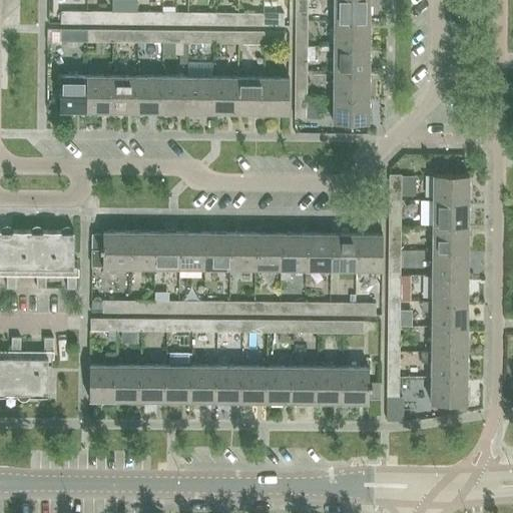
[(307,16),(307,0),(295,0),(295,15),(307,16)]
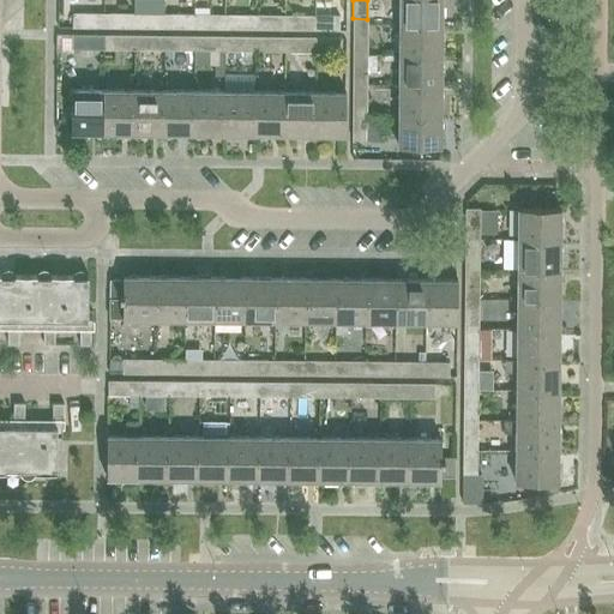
[(441,25),(441,0),(398,0),(398,25),(441,25)]
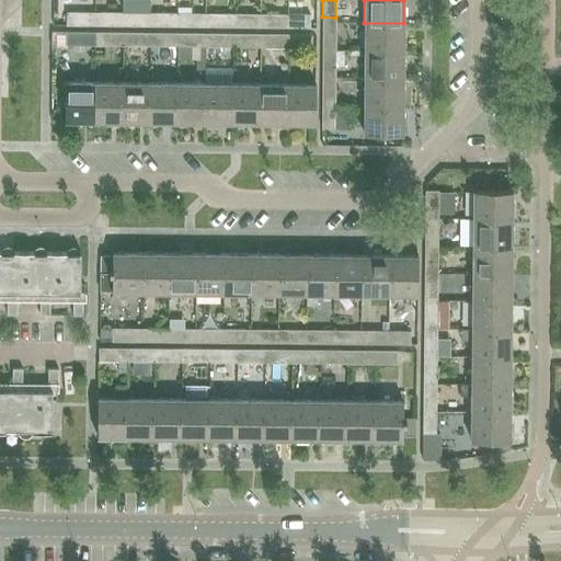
[(89,26),(89,13),(66,13),(66,26),(89,26)]
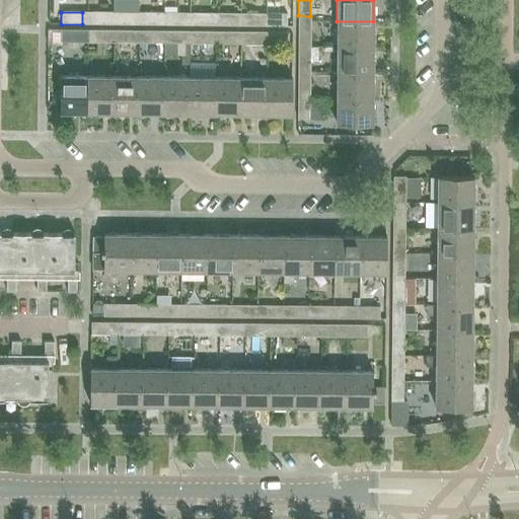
[(113,25),(113,13),(92,12),(92,25),(113,25)]
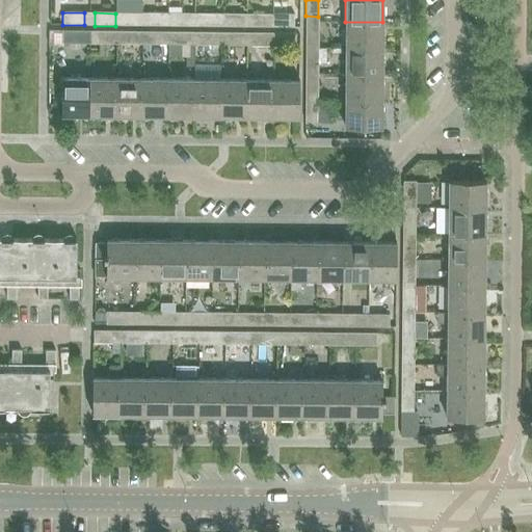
[(136,26),(136,14),(115,14),(115,26),(136,26)]
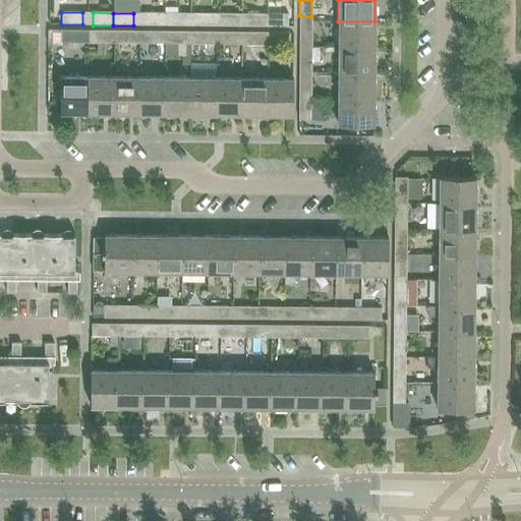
[(164,25),(165,13),(143,13),(143,25),(164,25)]
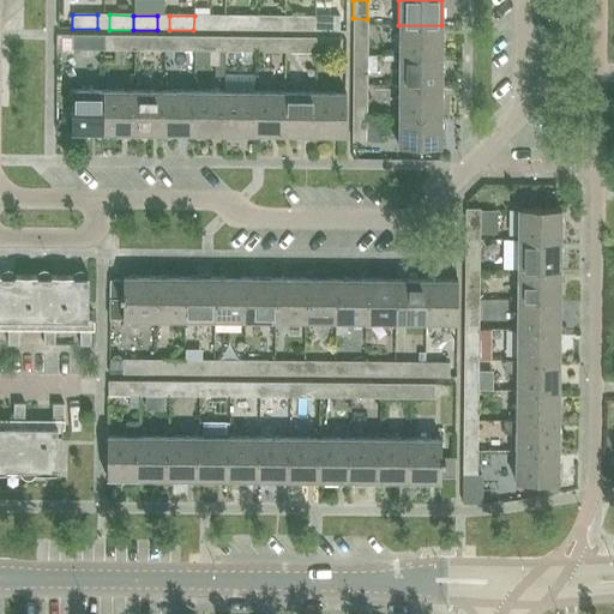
[(218,30),(218,16),(194,16),(193,30),(218,30)]
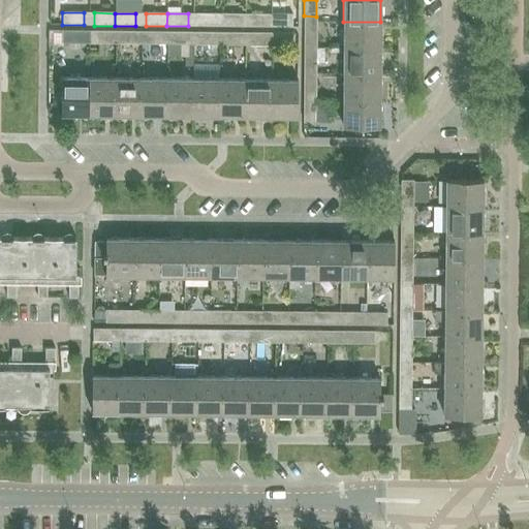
[(219,26),(219,13),(198,13),(198,26),(219,26)]
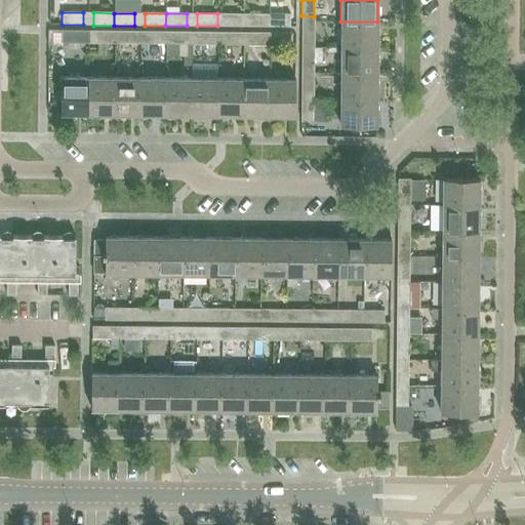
[(238,27),(238,14),(217,13),(217,26),(238,27)]
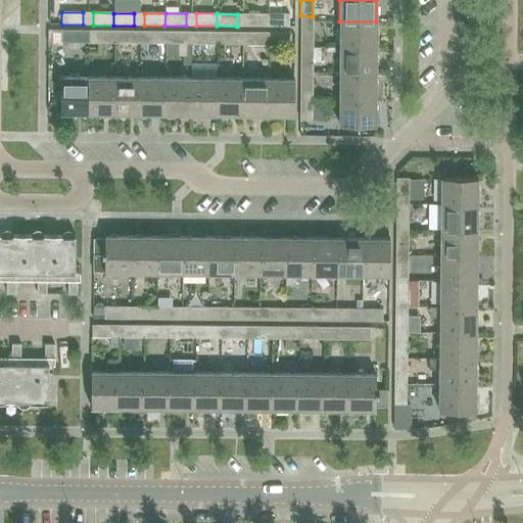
[(268,27),(268,14),(247,14),(247,27),(268,27)]
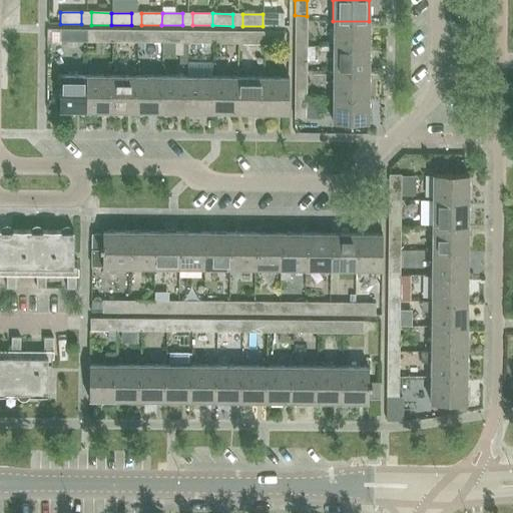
[(263,26),(283,26),(283,14),(263,14),(263,26)]
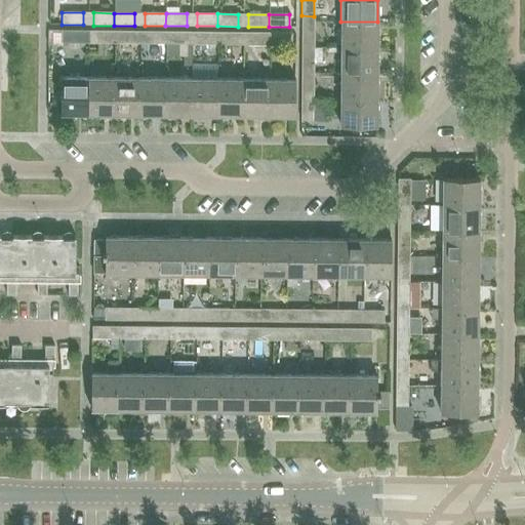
[(377,48),(377,22),(340,22),(340,47),(377,48)]
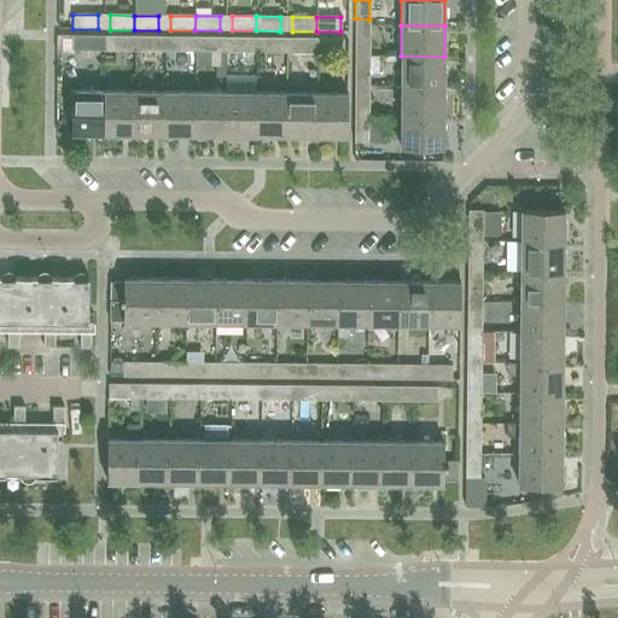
[(369,56),(369,31),(355,31),(355,56),(369,56)]
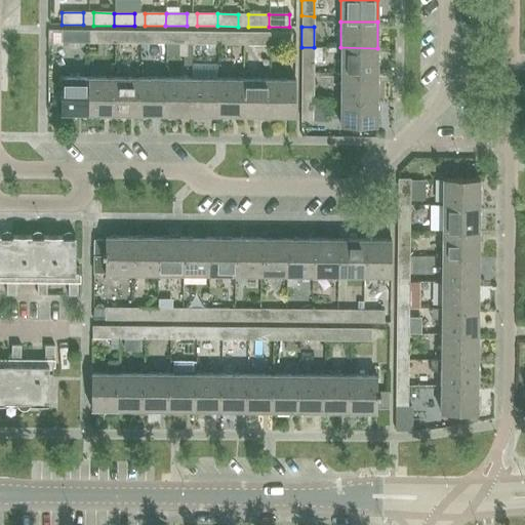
[(83,44),(83,31),(62,31),(62,43),(83,44)]
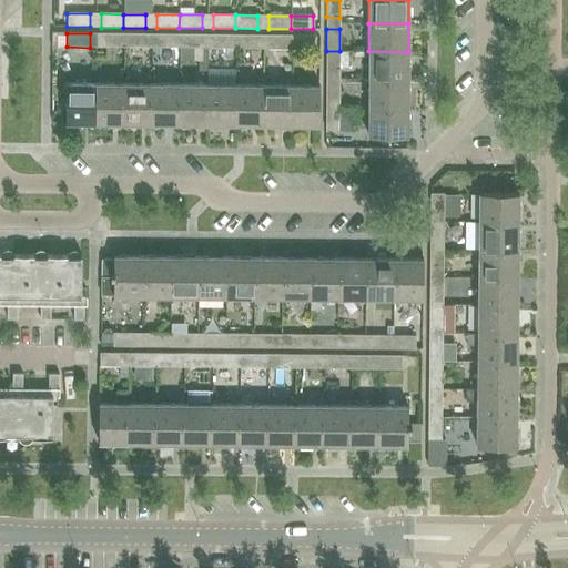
[(123,48),(123,34),(101,34),(101,48),(123,48)]
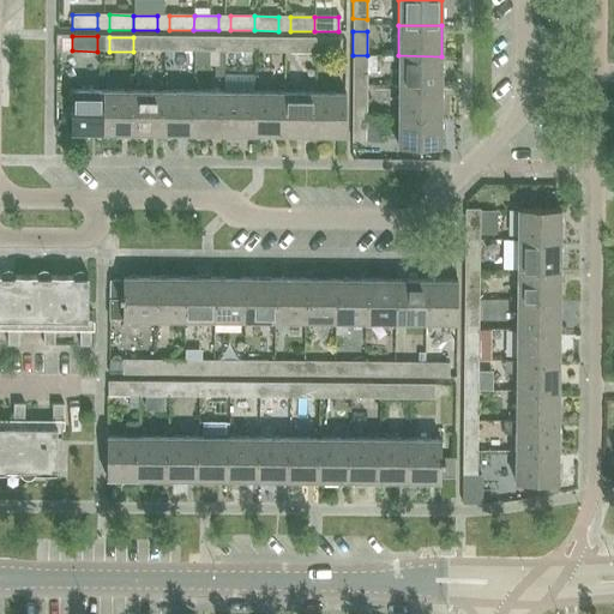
[(157,52),(157,37),(133,37),(133,52),(157,52)]
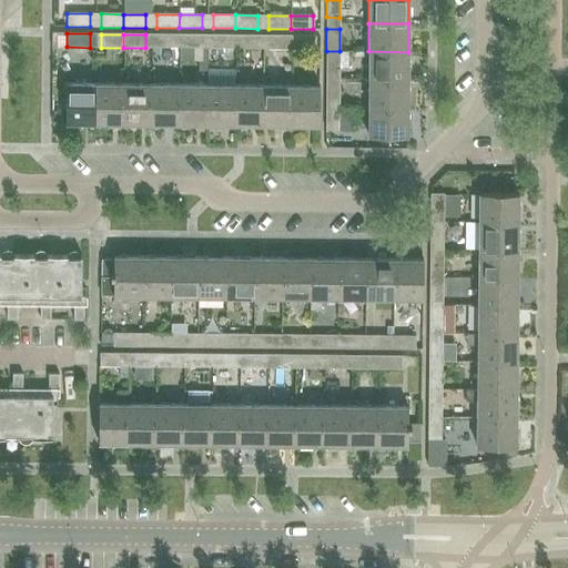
[(179,48),(179,34),(156,34),(156,48),(179,48)]
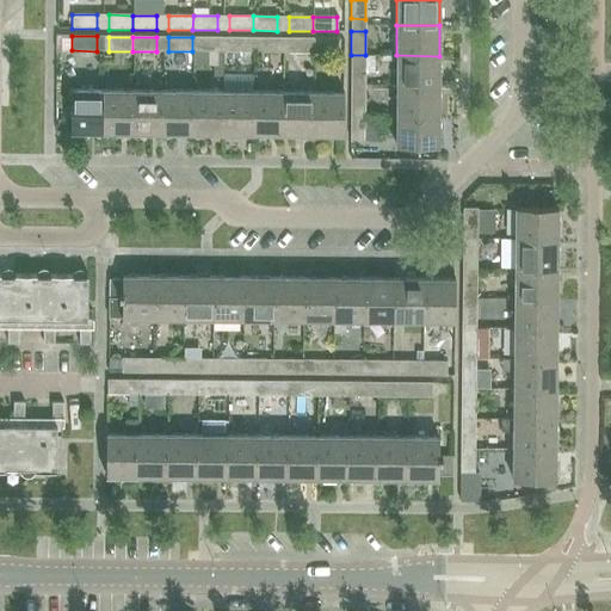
[(216,51),(217,37),(192,37),(192,51),(216,51)]
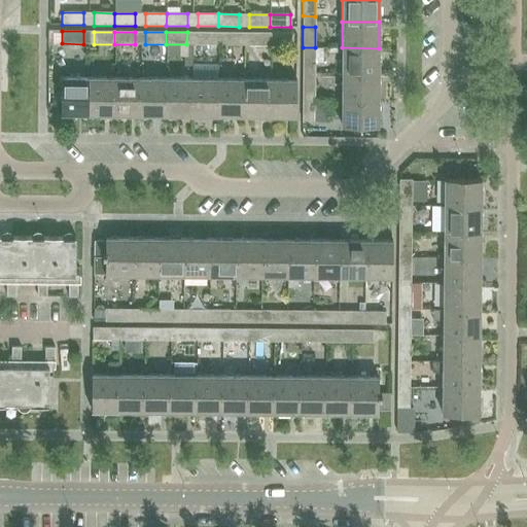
[(218,44),(218,32),(198,32),(198,44),(218,44)]
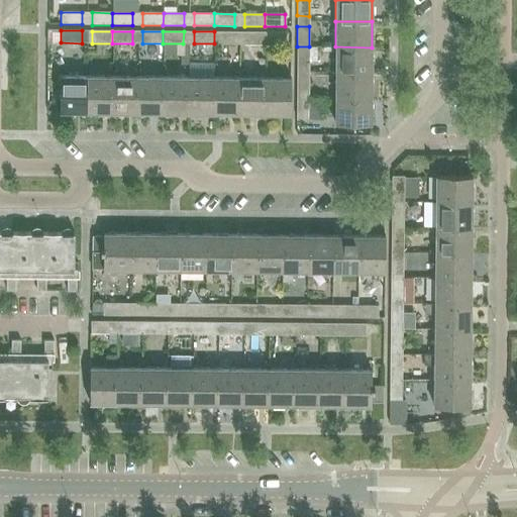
[(234,44),(234,31),(214,31),(214,43),(234,44)]
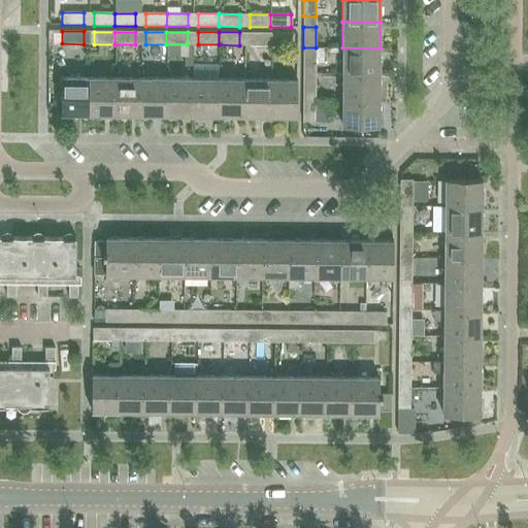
[(270,45),(270,33),(250,33),(250,45),(270,45)]
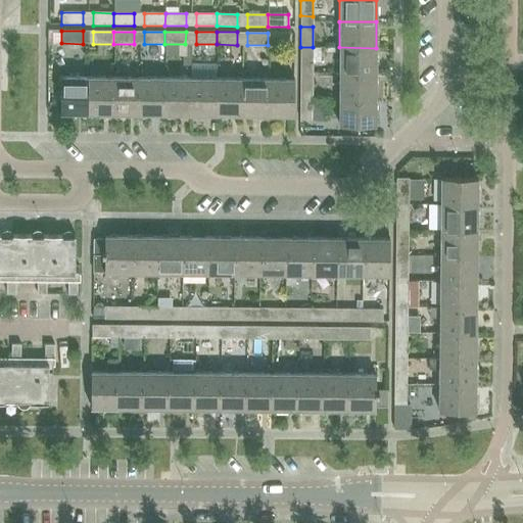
[(288,45),(288,33),(268,33),(268,45),(288,45)]
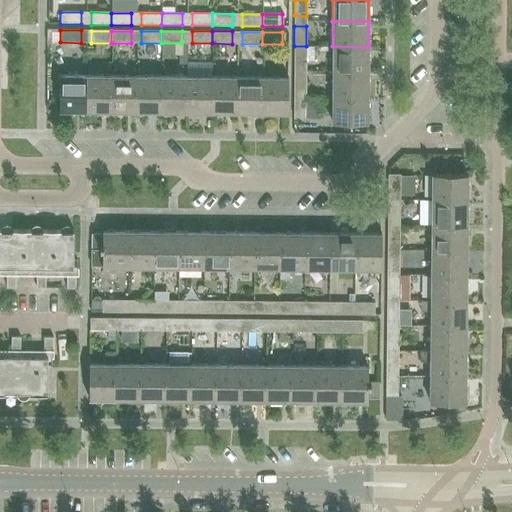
[(306,66),(306,46),(294,46),(294,66),(306,66)]
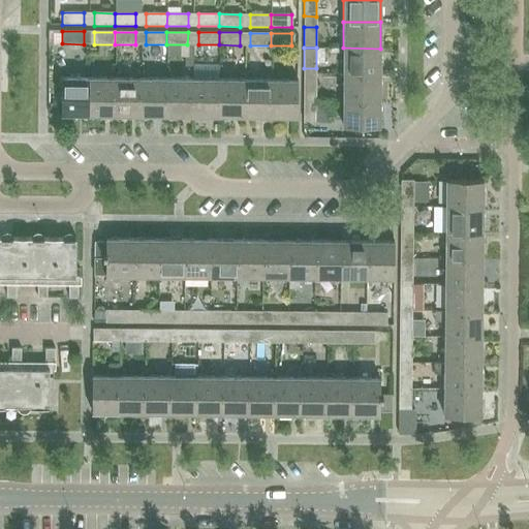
[(380,74),(380,49),(343,48),(343,73),(380,74)]
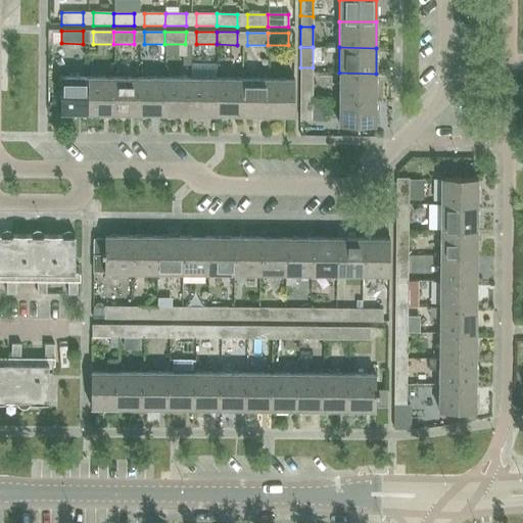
[(376,99),(376,74),(339,73),(339,99),(376,99)]
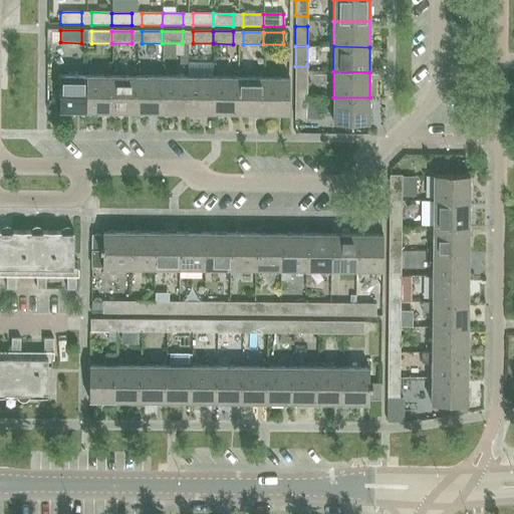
[(85,112),(86,76),(59,76),(59,112),(85,112)]
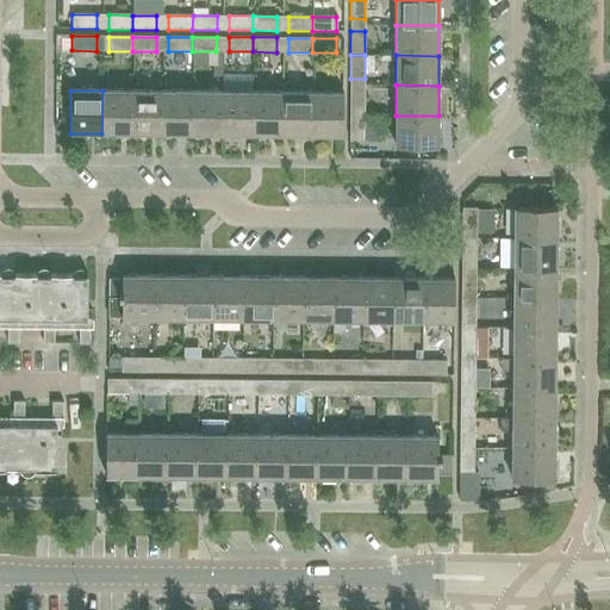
[(132,134),(132,91),(103,91),(101,134),(132,134)]
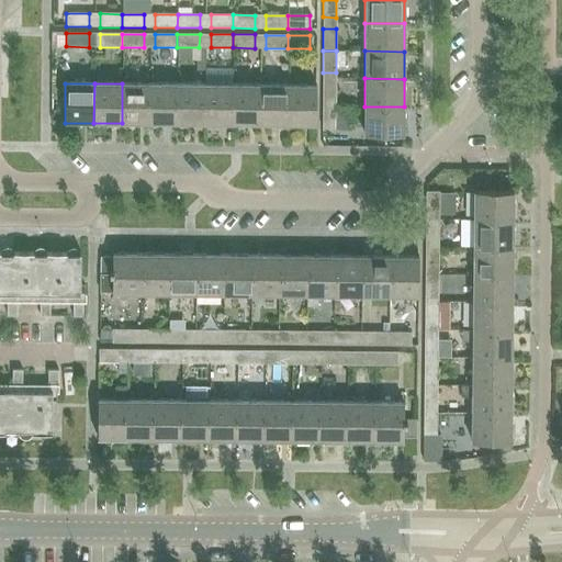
[(149,123),(149,83),(122,83),(122,123),(149,123)]
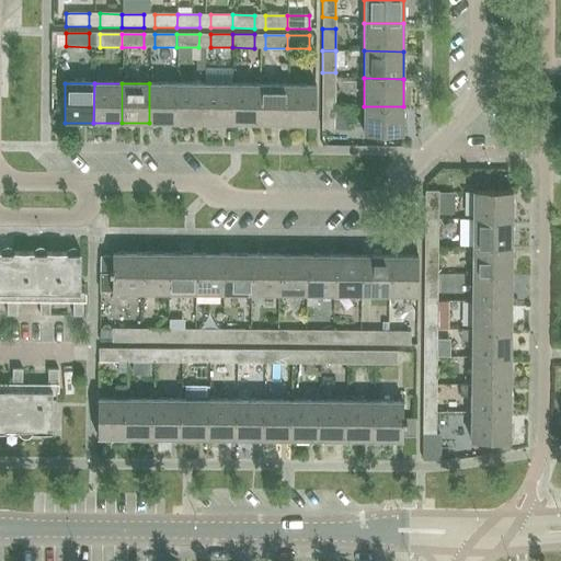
[(176,123),(176,83),(149,83),(149,123),(176,123)]
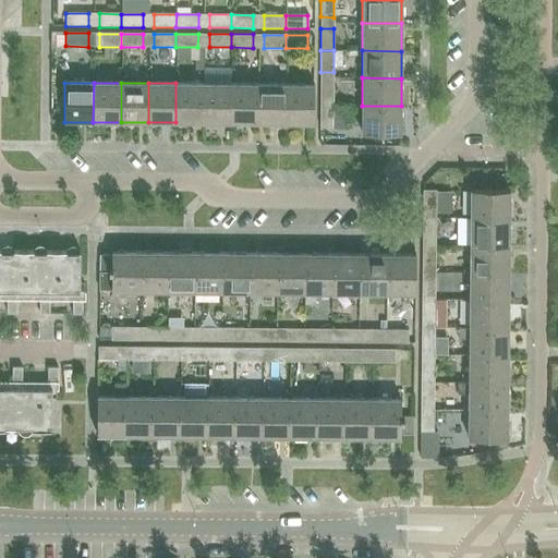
[(203,122),(203,84),(176,83),(176,122),(203,122)]
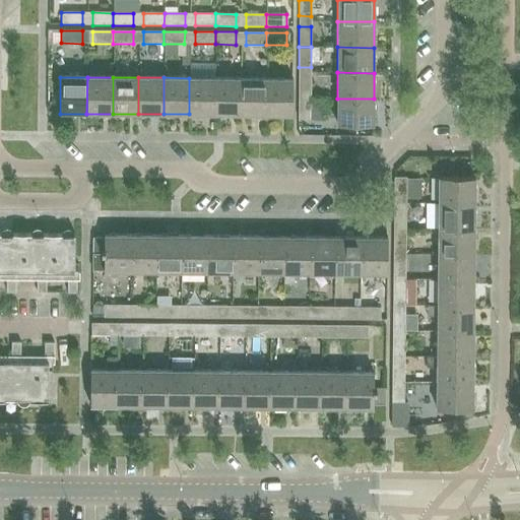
[(311,98),(311,77),(299,77),(299,98),(311,98)]
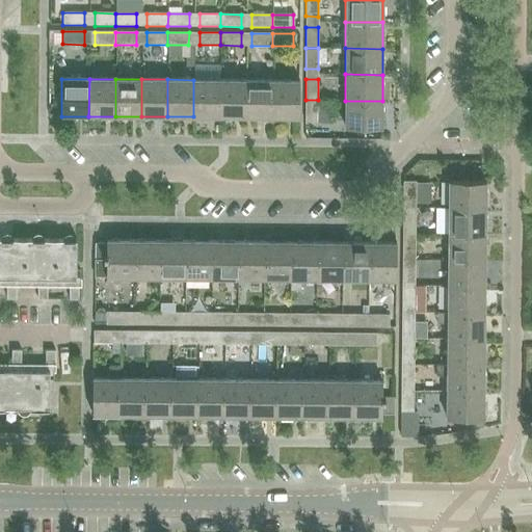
[(219,117),(220,80),(193,80),(193,116),(219,117)]
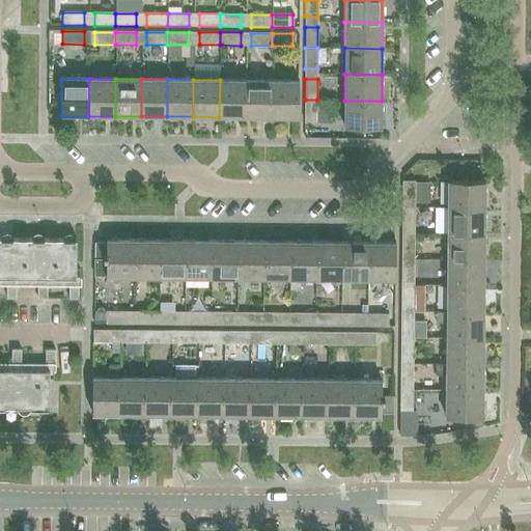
[(245,117),(246,80),(220,80),(219,117),(245,117)]
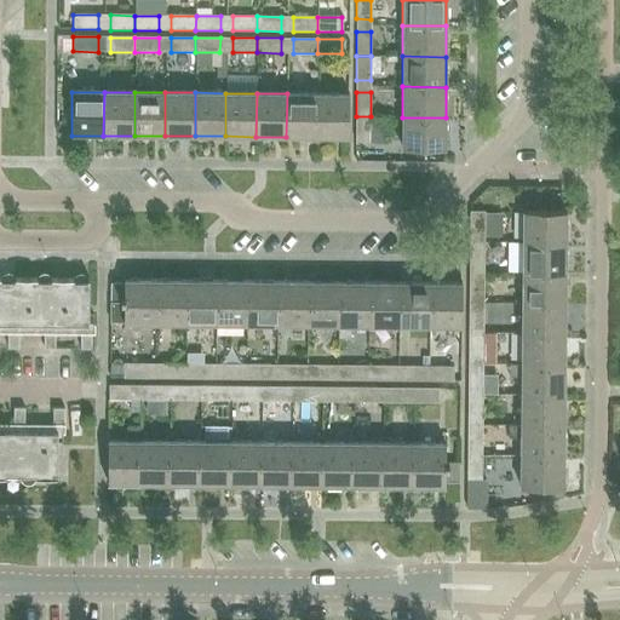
[(317,137),(317,93),(287,93),(286,137),(317,137)]
